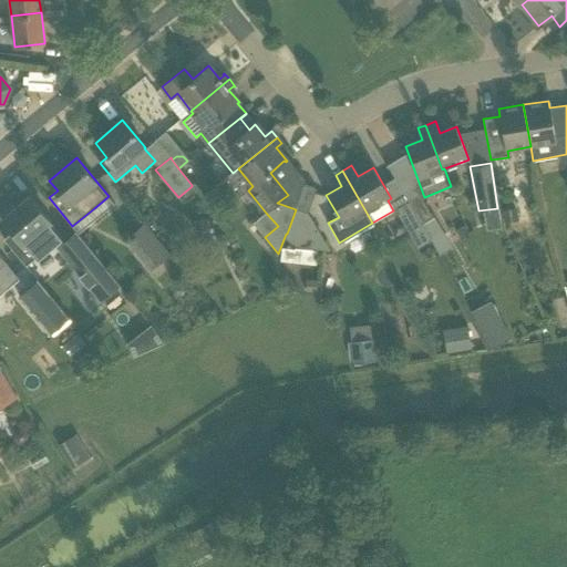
[(303,184),(297,205),(296,209),(287,234),(300,238),(317,188),(303,184)]
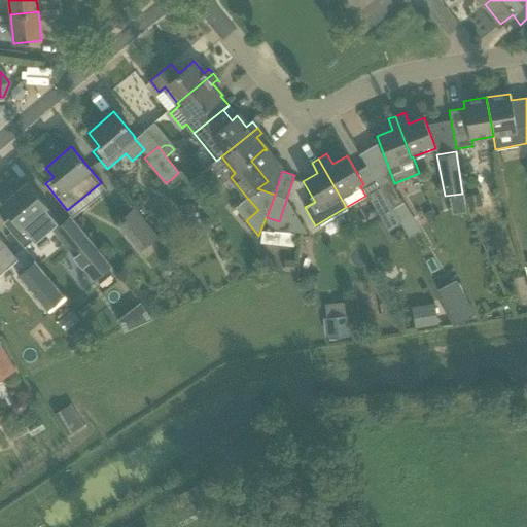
[(379,186),(391,208),(402,201),(389,180),(379,186)]
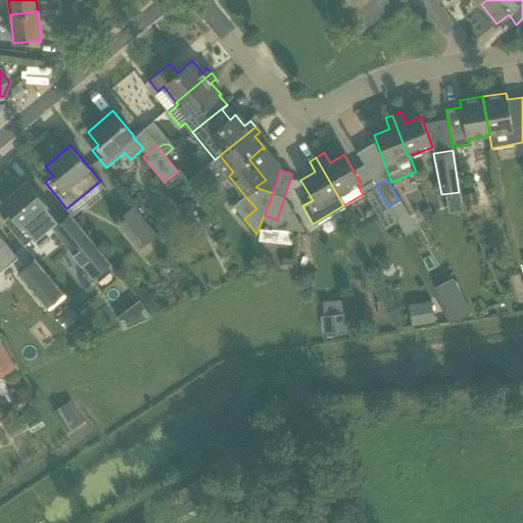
[(26,243),(34,237),(35,239),(58,220),(57,219),(58,218),(47,204),(28,181),(14,191),(12,188),(0,198),(0,200),(6,207),(11,214),(5,219),(4,219),(3,220),(25,245),(27,244),(26,243)]
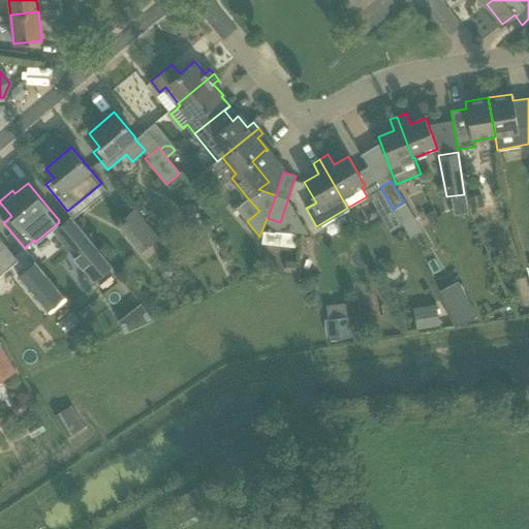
[(402,223),(402,222),(393,209),(380,187),(371,193),(374,198),(372,199),(391,230),(402,223)]
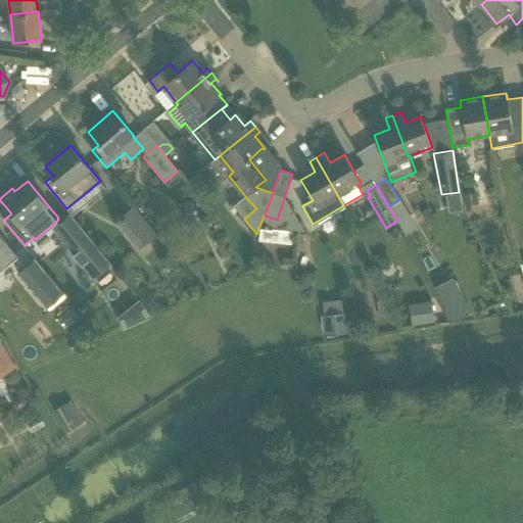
[(464,194),(466,205),(478,203),(477,192),(464,194)]
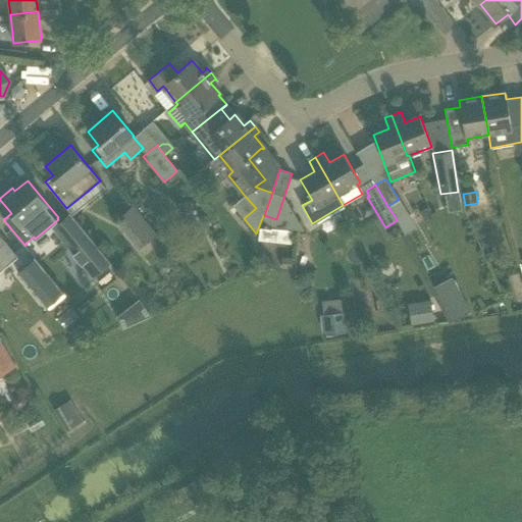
[(133,206),(116,220),(139,248),(140,247),(156,233),(133,206)]
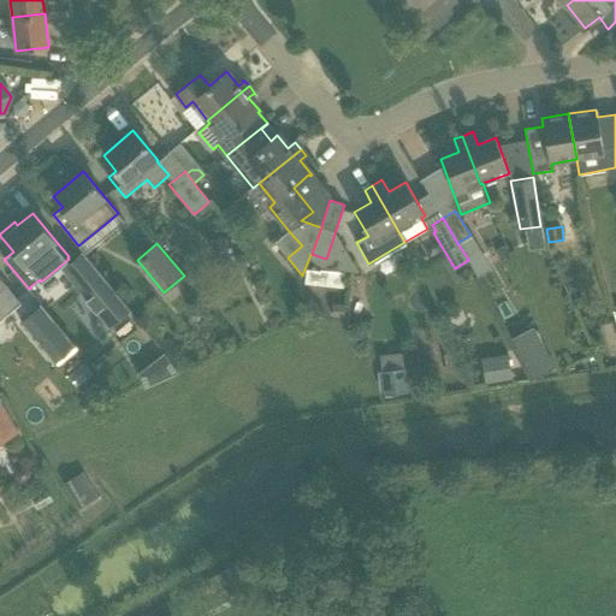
[(83,252),(69,264),(93,292),(86,298),(98,312),(99,311),(111,325),(130,308),(83,252)]
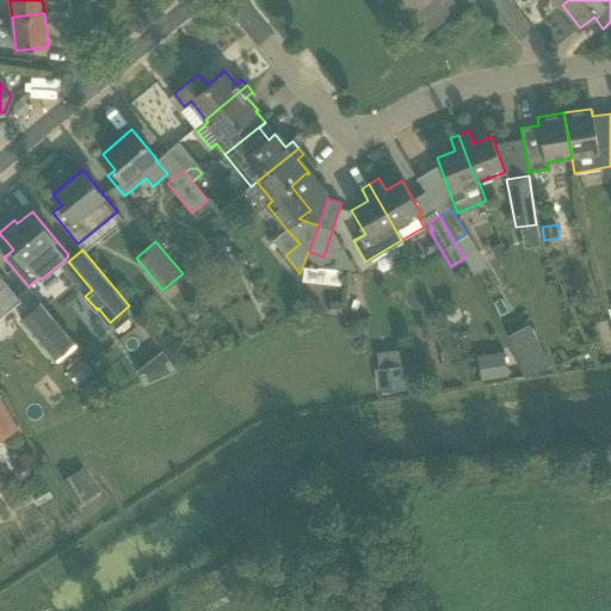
[(302,282),(334,285),(337,270),(318,267),(318,269),(303,267),(302,282)]
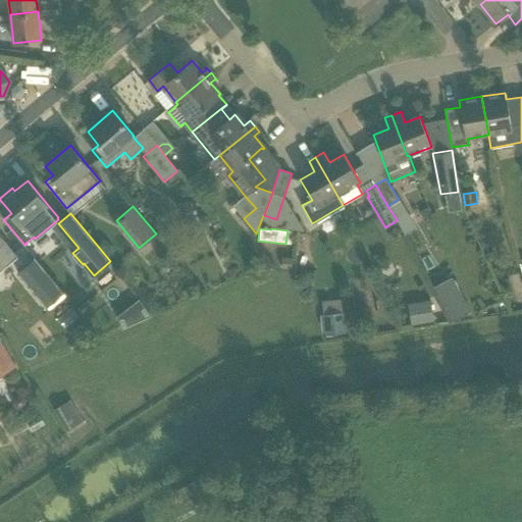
[(0,271),(17,257),(7,244),(3,240),(4,239),(0,233),(0,271)]
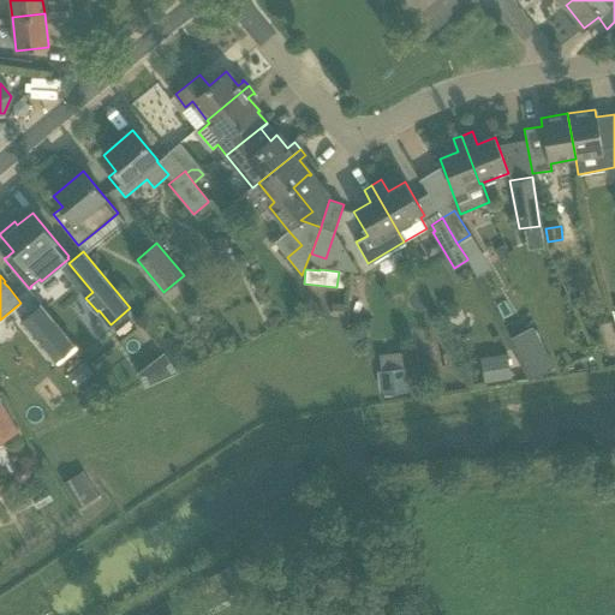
[(39,302),(18,318),(51,359),(72,342),(39,302)]
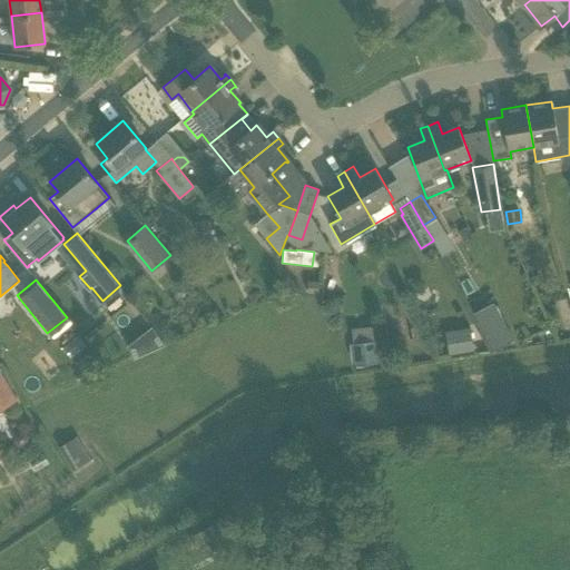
[(307,293),(318,294),(318,282),(307,281),(307,293)]
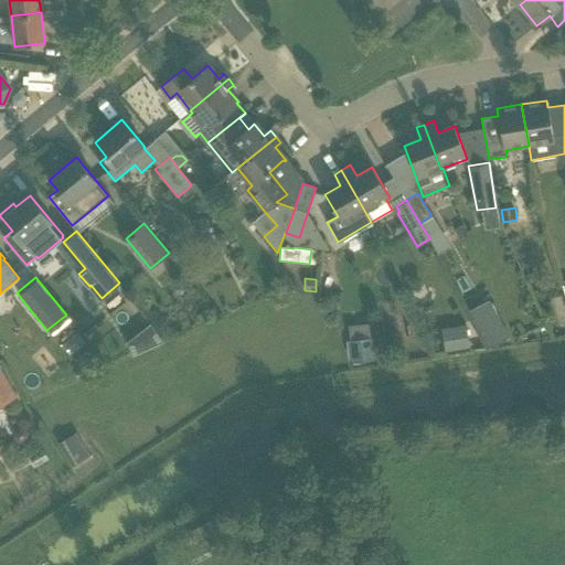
[(471,315),(490,348),(510,338),(491,304),(471,315)]
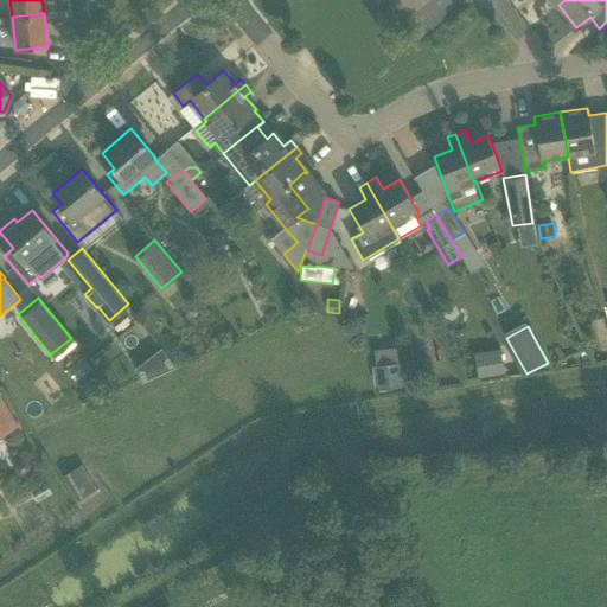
[(498,369),(477,372),(478,378),(505,375),(502,349),(494,350),(498,369)]
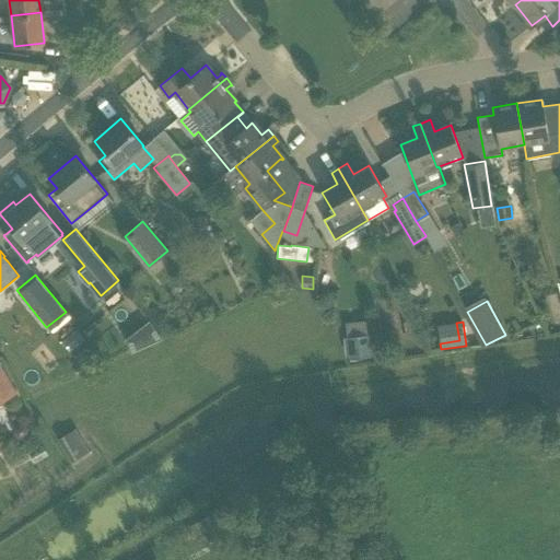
[(144,331),(154,342),(162,338),(152,325),(144,331)]
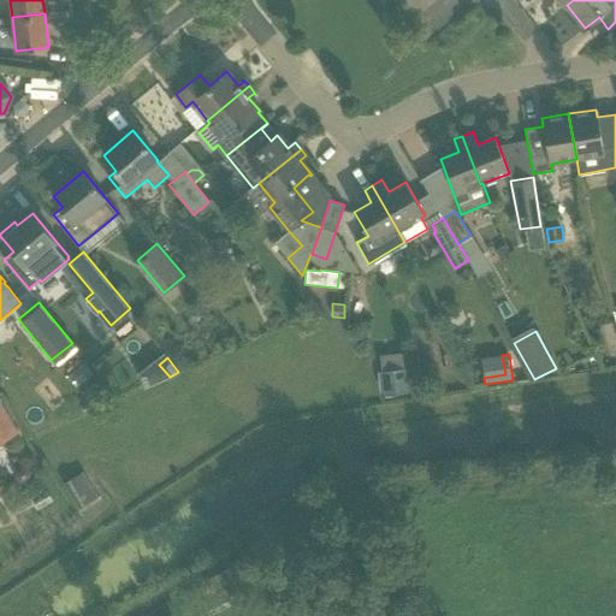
[(404,368),(381,371),(380,371),(381,377),(383,395),(385,395),(395,394),(408,392),(406,368),(404,368)]
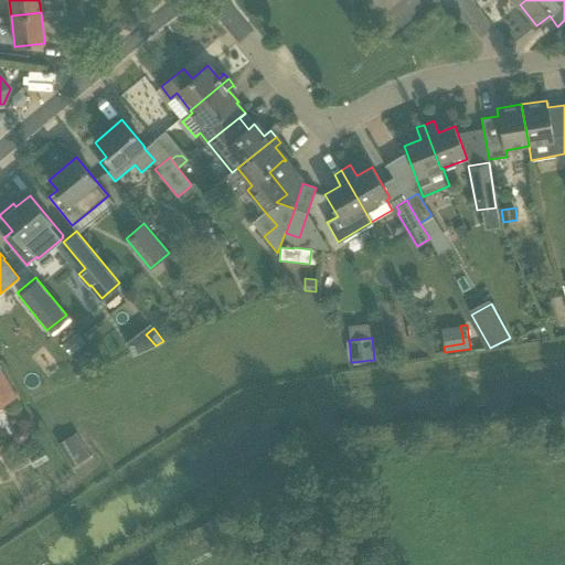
[(89,352),(77,358),(85,374),(97,369),(89,352)]
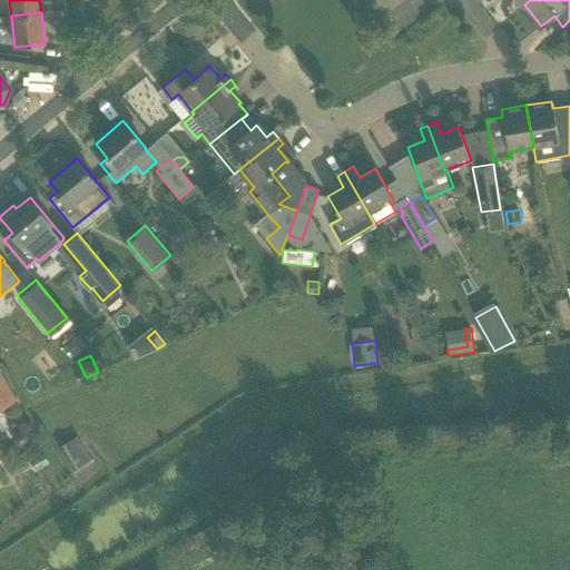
[(0,410),(17,400),(0,372),(0,410)]
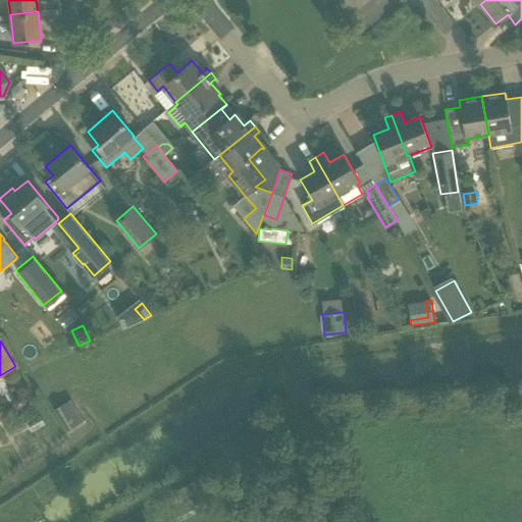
[(52,410),(64,431),(83,420),(70,400),(52,410)]
